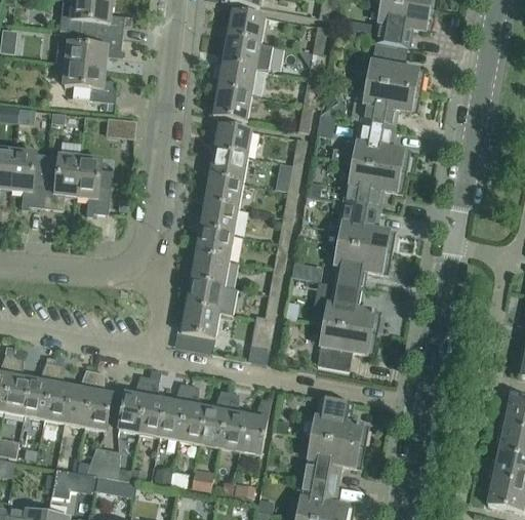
[(111,14),(112,3),(82,0),(63,0),(61,18),(80,21),(79,32),(123,37),(125,15),(111,14)]
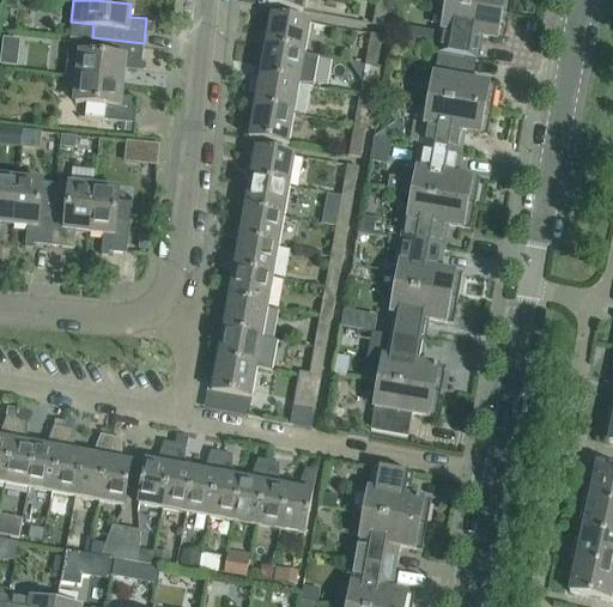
[(384,23),(388,0),(376,0),(372,20),(384,23)]
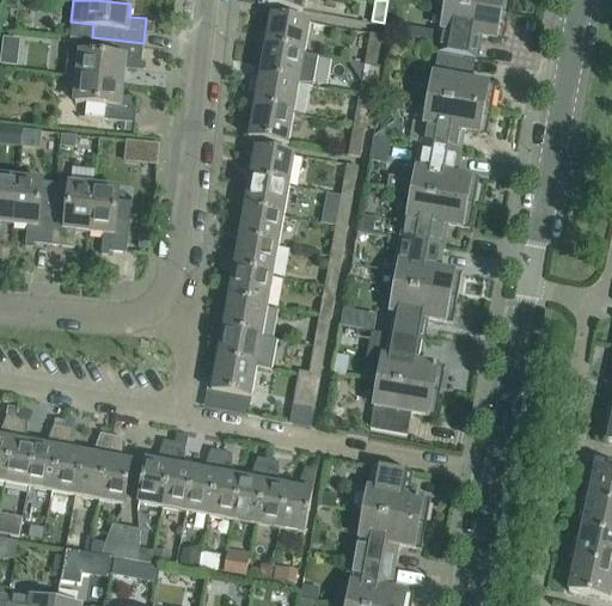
[(446,0),(446,1),(507,13),(509,0),(446,0)]
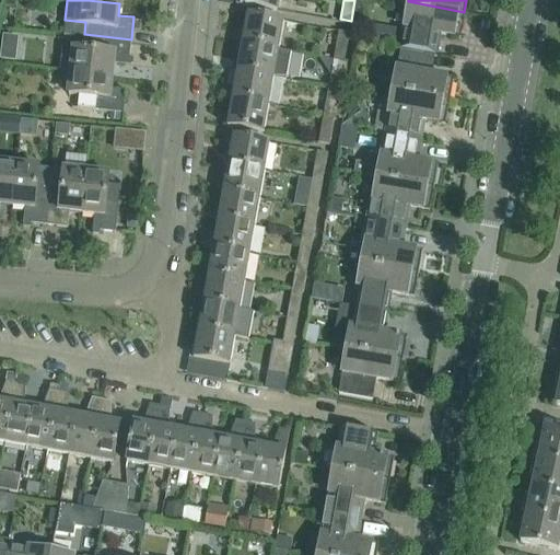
[(461,34),(464,12),(408,1),(400,45),(433,50),(436,30),(461,34)]
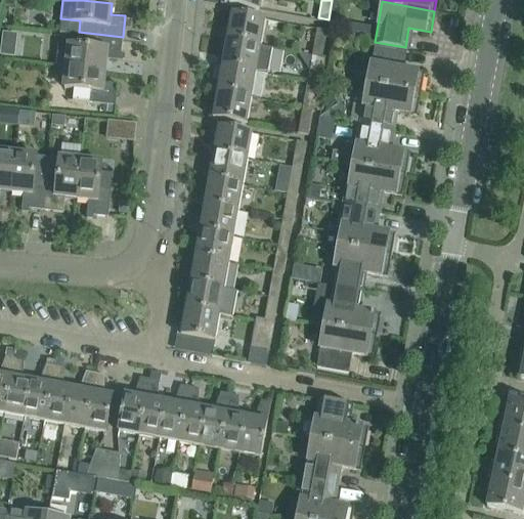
[(265,16),(231,10),(226,37),(261,43),(265,16)]
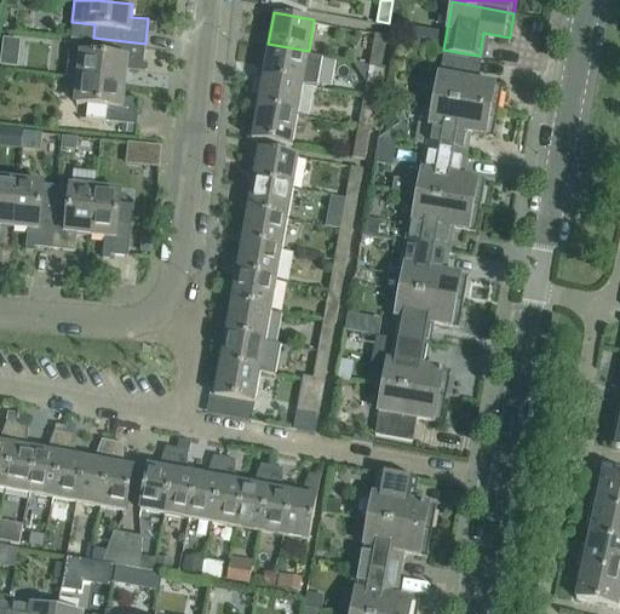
[(382,64),(388,34),(375,32),(369,62),(382,64)]
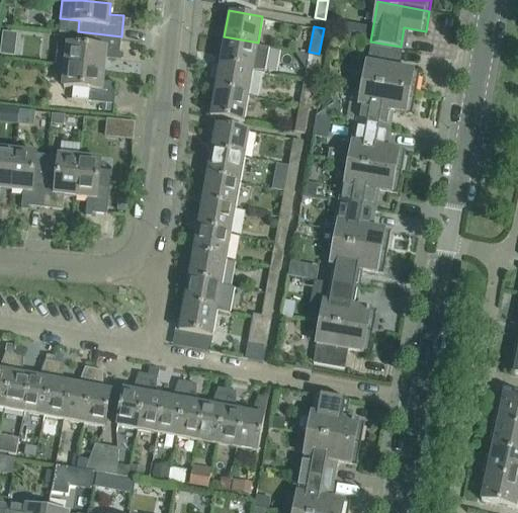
[(119,57),(121,36),(78,31),(77,41),(67,40),(67,41),(58,40),(56,61),(65,62),(65,63),(103,67),(105,55),(119,57)]
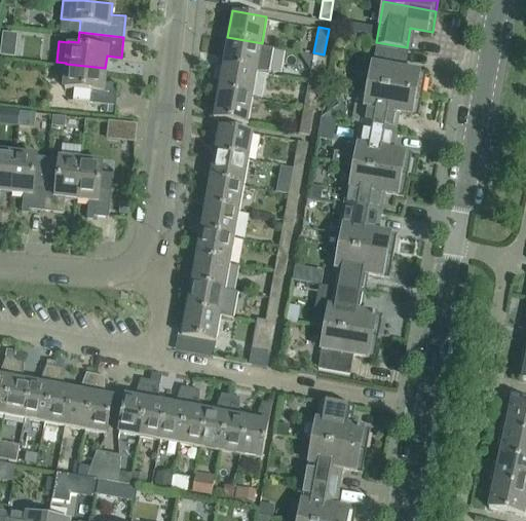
[(257,70),(262,43),(227,37),(223,63),(257,70)]
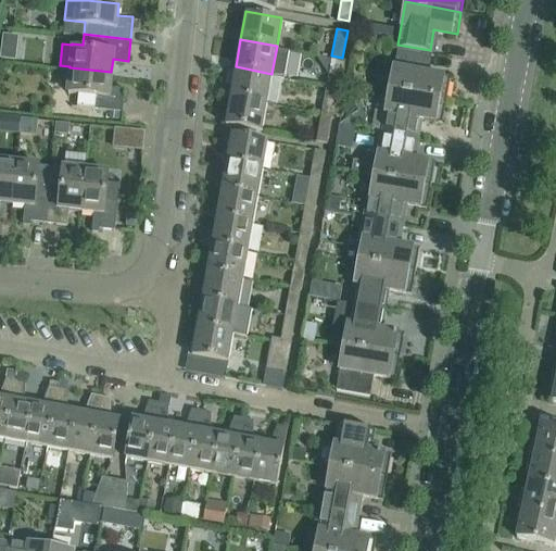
[(0,54),(15,58),(17,46),(1,44),(0,52),(0,54)]
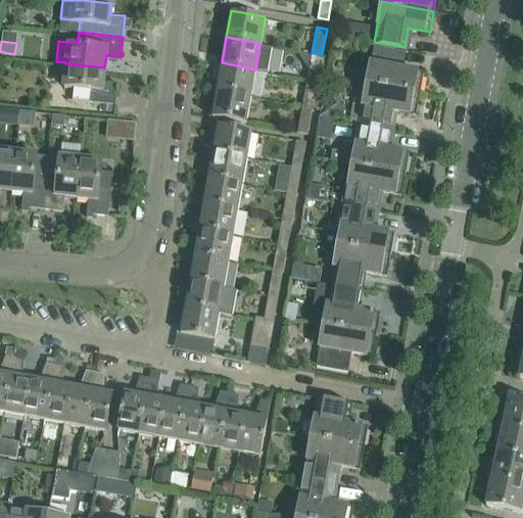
[(401,66),(405,47),(374,42),(367,83),(419,92),(423,69),(401,66)]
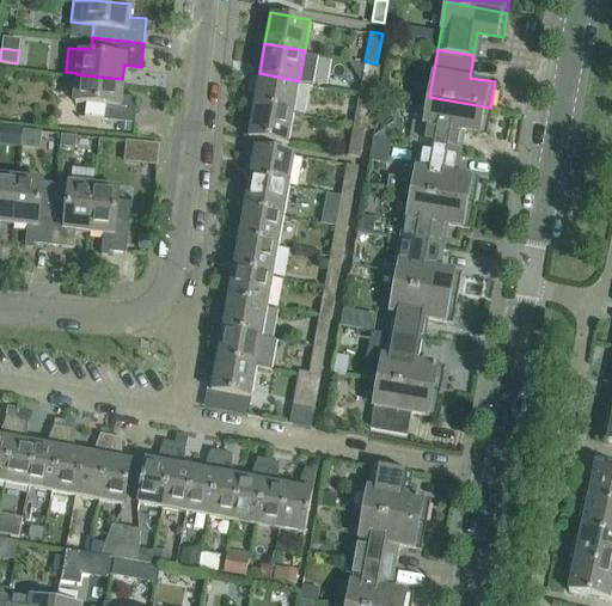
[(381,96),(386,66),(377,63),(365,61),(359,92),(381,96)]
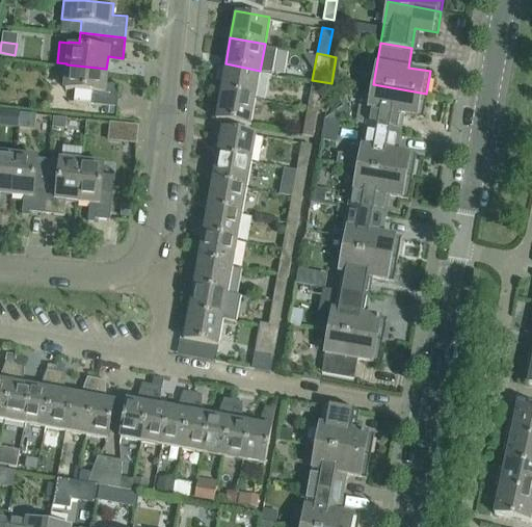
[(256,97),(260,71),(225,63),(220,90),(256,97)]
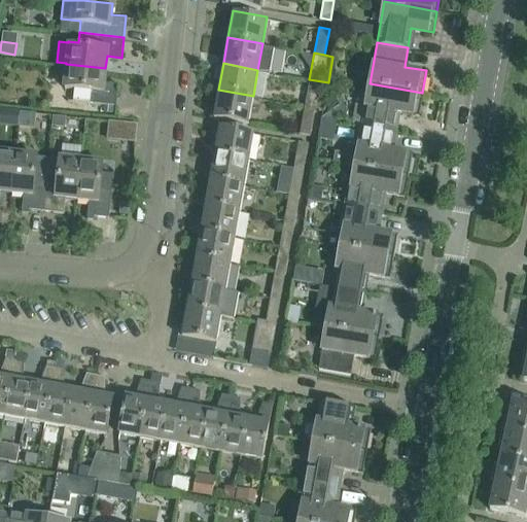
[(104,79),(105,68),(66,64),(64,83),(74,84),(72,98),(116,103),(118,81),(104,79)]
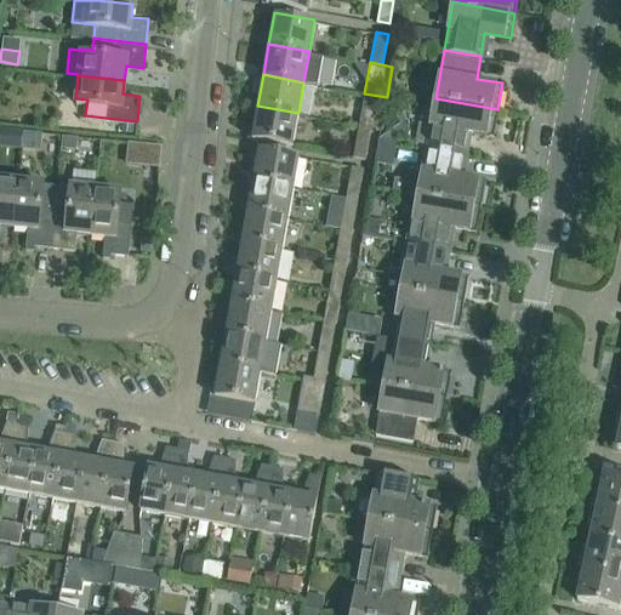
[(381,129),(387,97),(364,94),(359,124),(371,126),(381,129)]
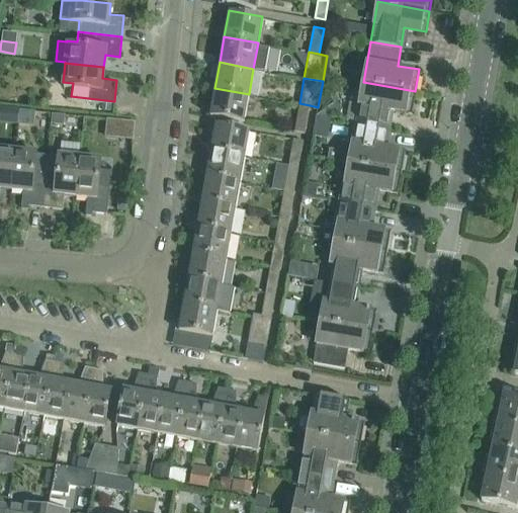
[(411,111),(415,91),(363,82),(356,121),(386,126),(390,107),(411,111)]
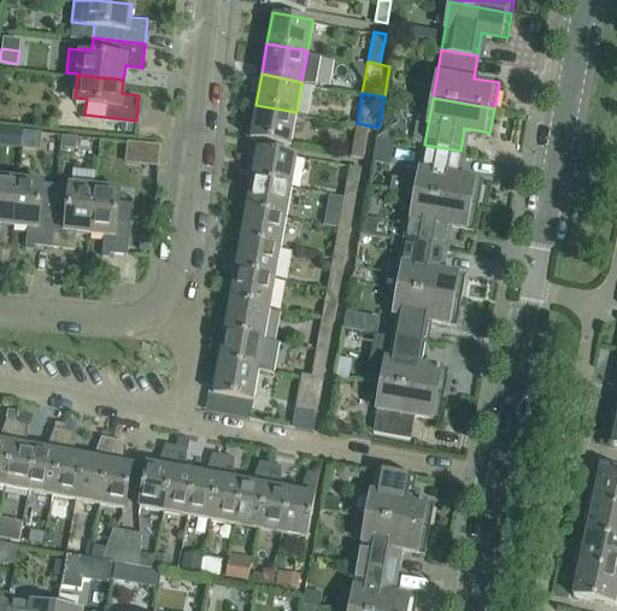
[(291,142),(297,112),(256,105),(251,135),(291,142)]
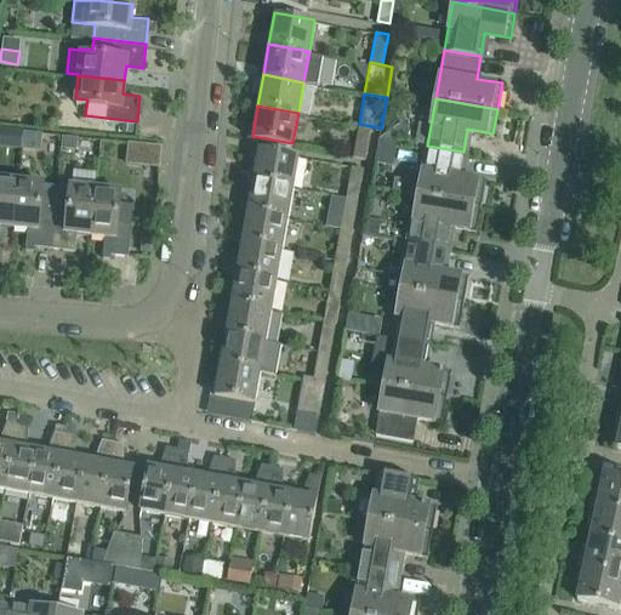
[(397,138),(410,129),(404,118),(379,136),(397,138)]
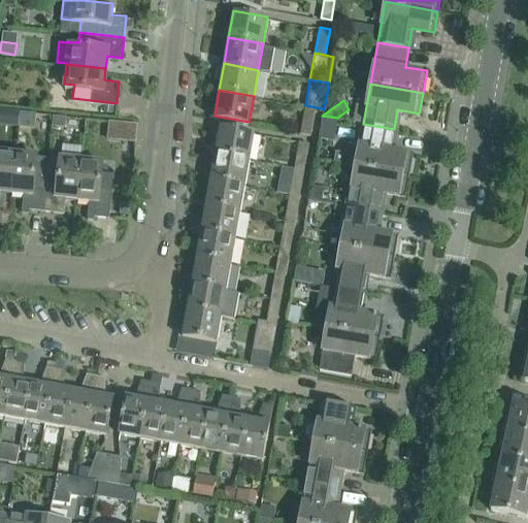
[(310,133),(316,107),(305,105),(300,131),(310,133)]
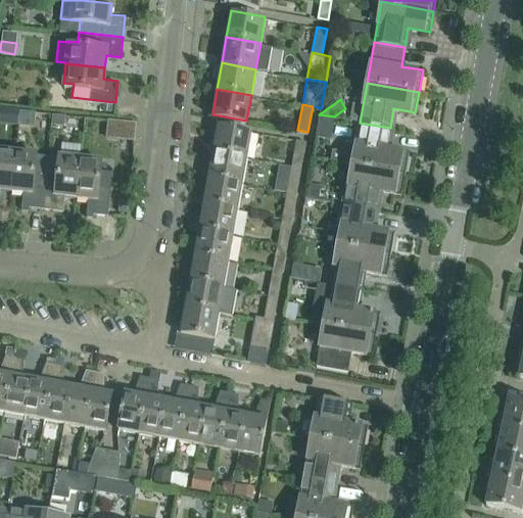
[(0,120),(17,123),(19,107),(0,105),(0,120)]
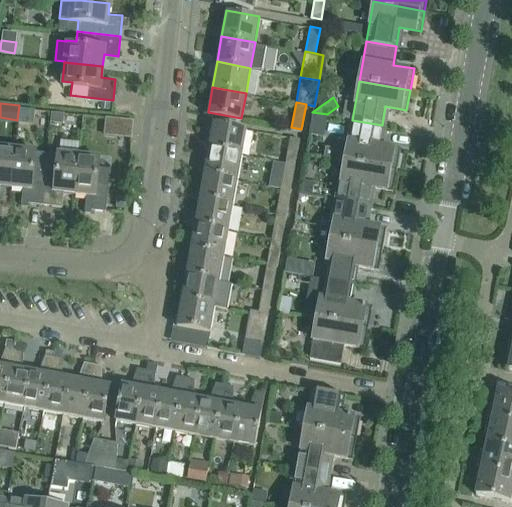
[(34,123),(35,107),(19,106),(18,121),(34,123)]
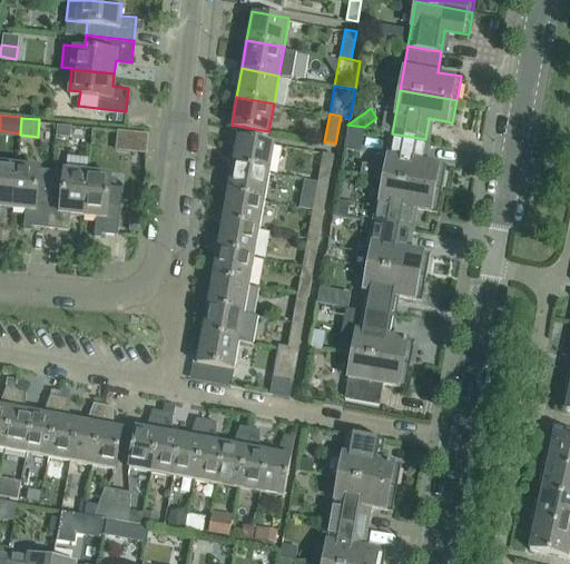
[(421,160),(425,139),(392,134),(386,165),(365,160),(363,172),(384,177),(441,187),(445,164),(421,160)]
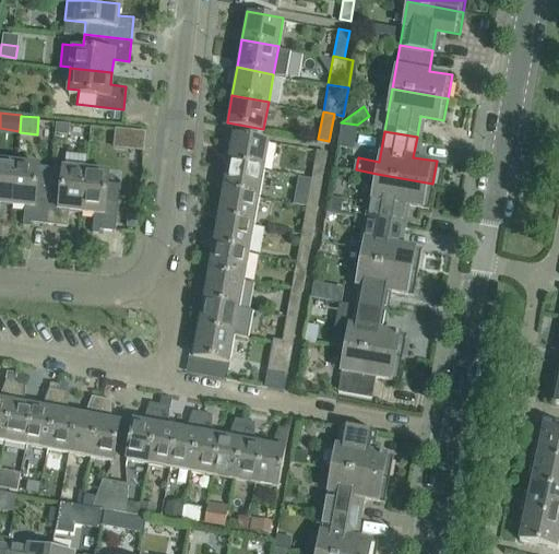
[(233,132),(227,161),(264,168),(269,139),(233,132)]
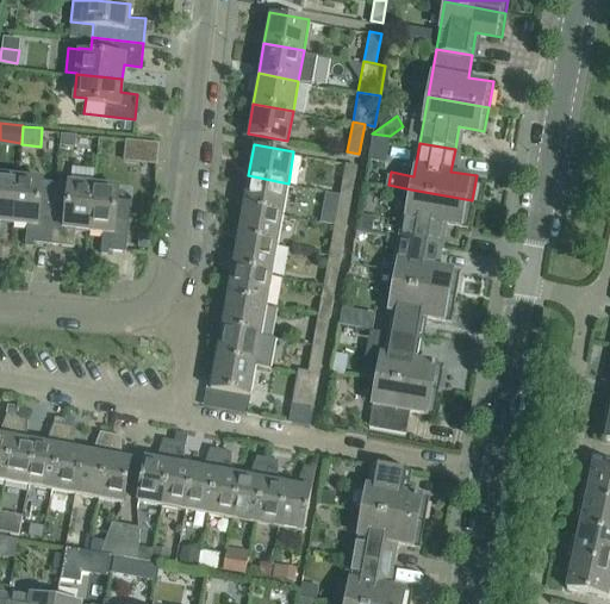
[(352,194),(356,164),(344,162),(340,193),(352,194)]
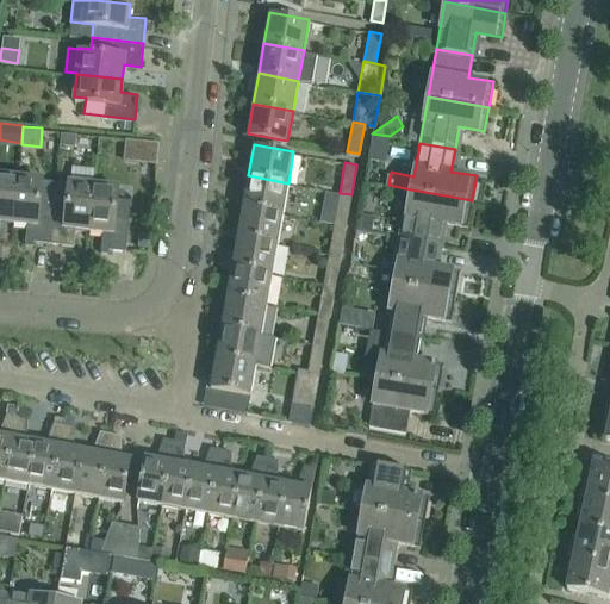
[(0,218),(14,219),(18,174),(0,172),(0,218)]
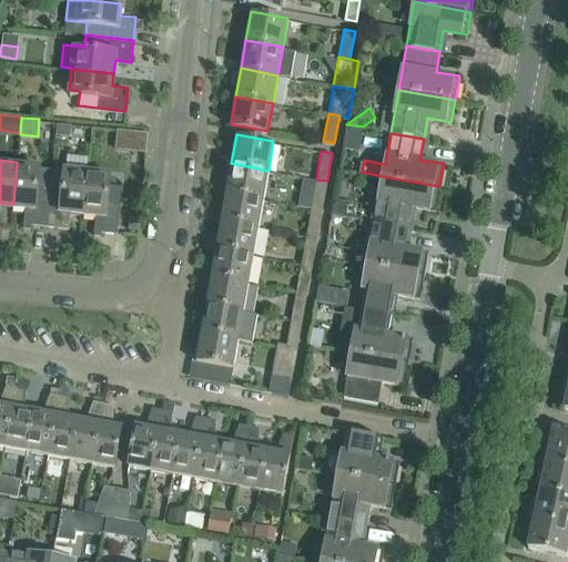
[(46,224),(51,179),(39,177),(40,164),(17,162),(13,204),(24,206),(23,221),(46,224)]
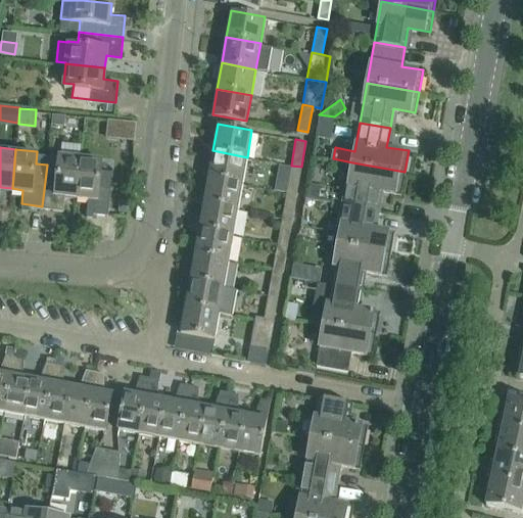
[(242,183),(247,157),(212,150),(208,177),(242,183)]
